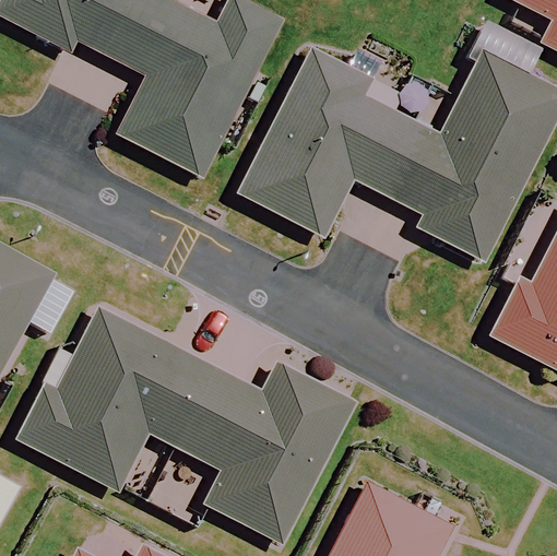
[(0,0),(0,15),(68,50),(73,39),(143,75),(111,137),(199,181),(281,23),(236,0),(225,0),(212,27),(157,0),(0,0)]
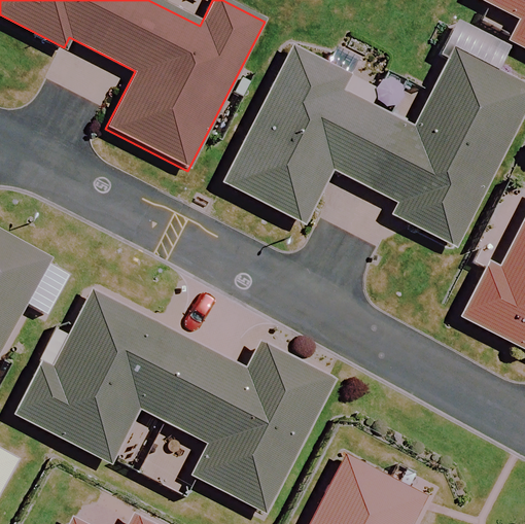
[(483,0),(521,20),(509,43),(524,51),(524,0),(483,0)]
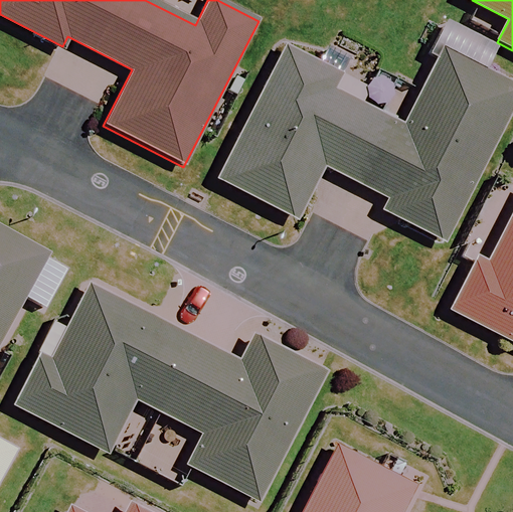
[(443,243),(512,106),(512,86),(444,50),(403,129),(336,94),(343,78),(288,50),(221,179),(298,218),(325,166),(386,197),(379,211),(443,243)]
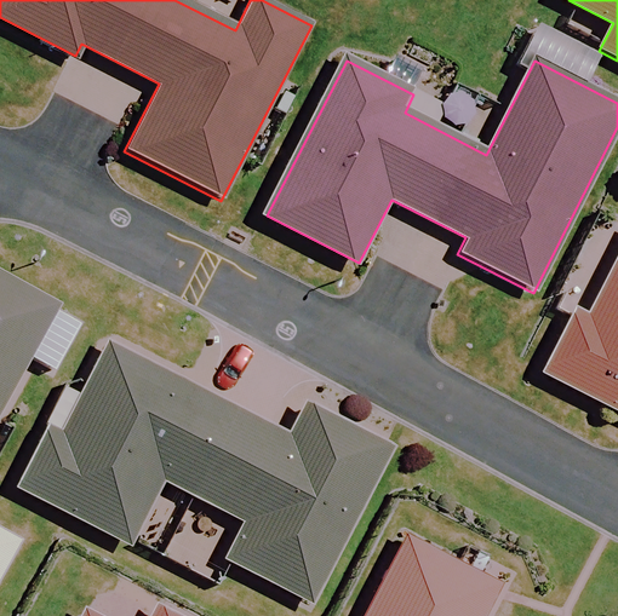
[(0,415),(61,299),(0,268),(0,415)]
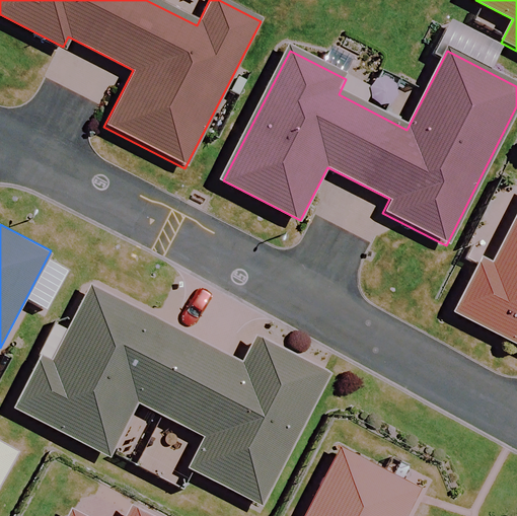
[(516,228),(496,270),(482,263),(454,315),(516,347),(516,228)]
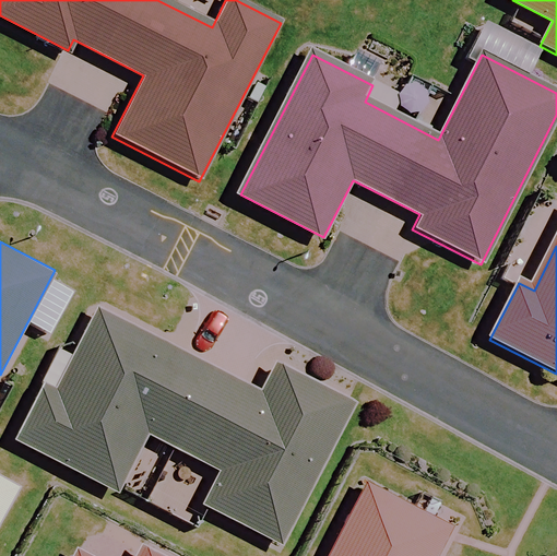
[(283,536),(355,399),(280,361),(263,390),(104,308),(62,387),(46,378),(16,435),(117,486),(147,427),(222,465),(205,497),(283,536)]
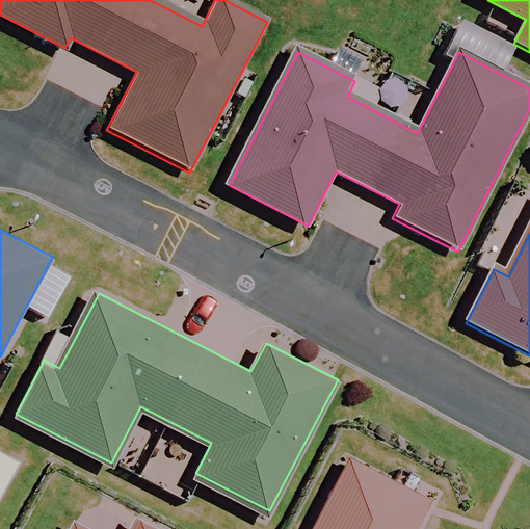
[(0,487),(16,460),(0,451),(0,487)]
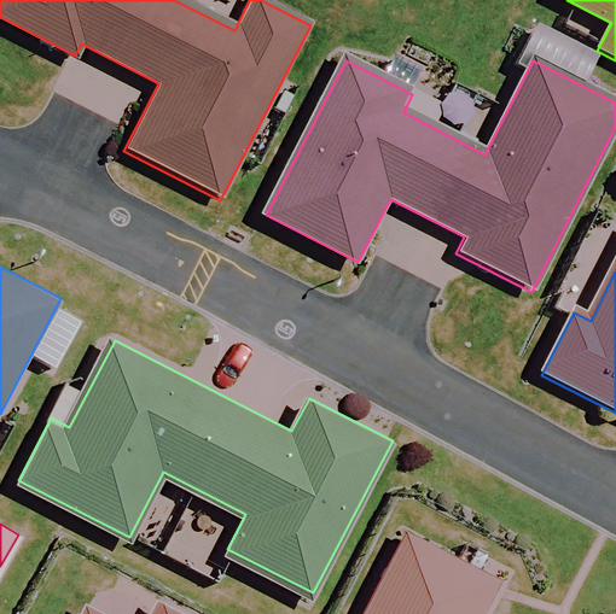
[(486,613),(504,582),(406,532),(364,613),(486,613)]
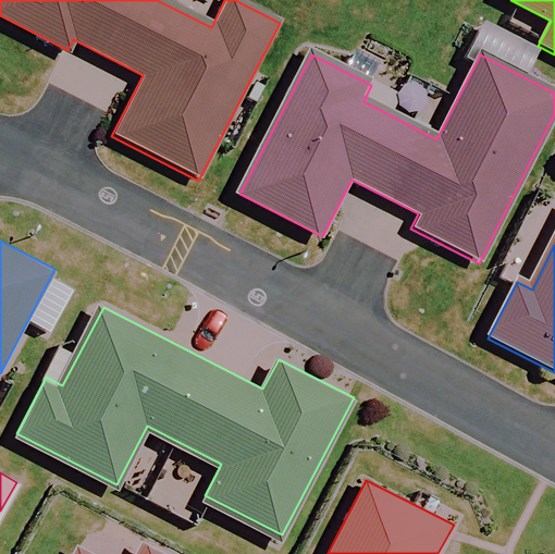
[(169,553),(142,540),(133,553),(91,553),(75,545),(71,553),(169,553)]
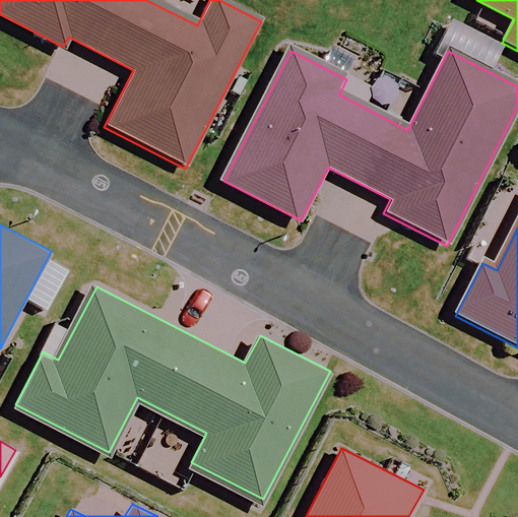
All buildings are outlined.
